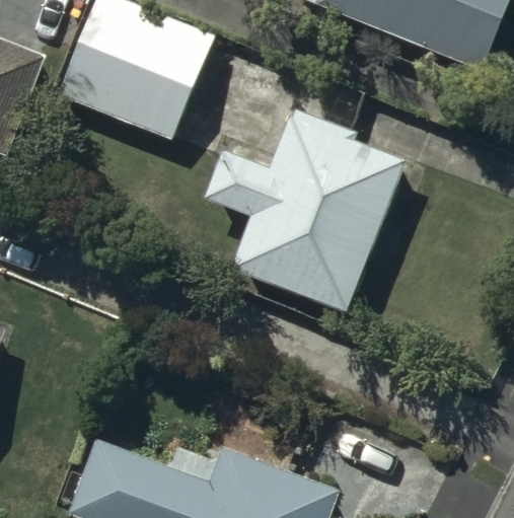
[(209,34),(125,0),(93,0),(56,91),(165,138),(209,34)]
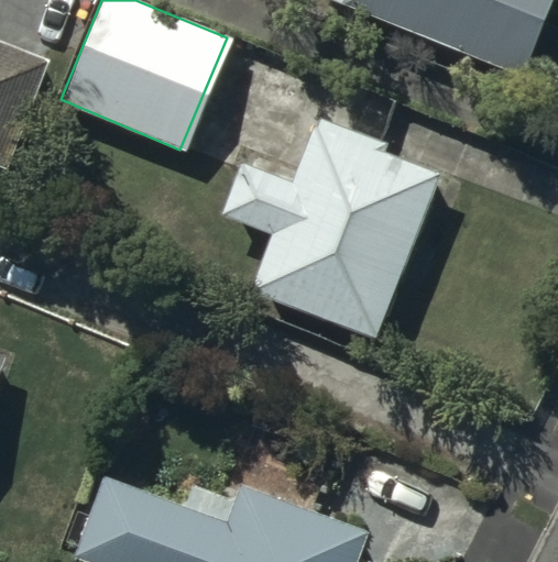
[(549,0),(331,0),(520,75),(549,0)]
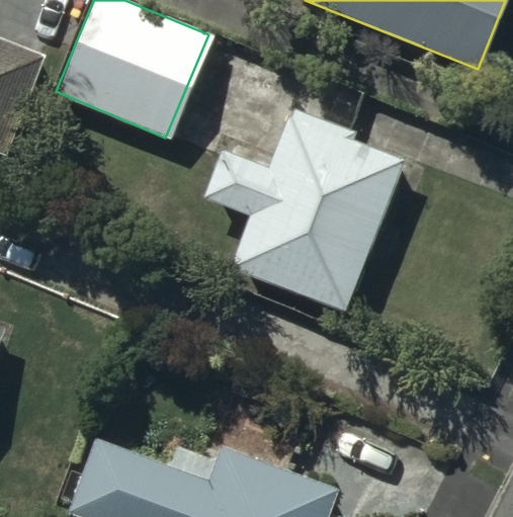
[(0,142),(33,54),(0,40),(0,142)]
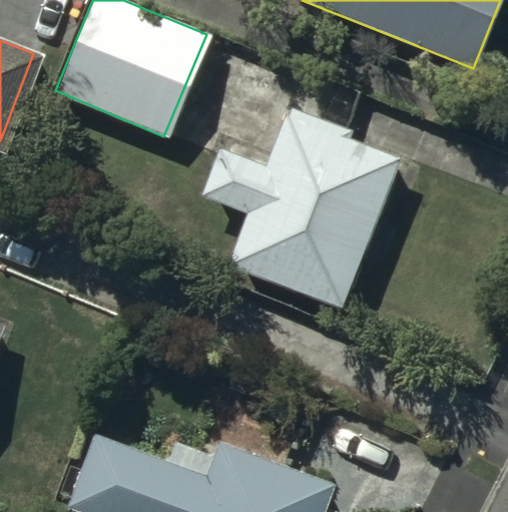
[(402,156),(291,112),(269,168),(218,148),(199,194),(248,213),(228,265),(341,309),(402,156)]
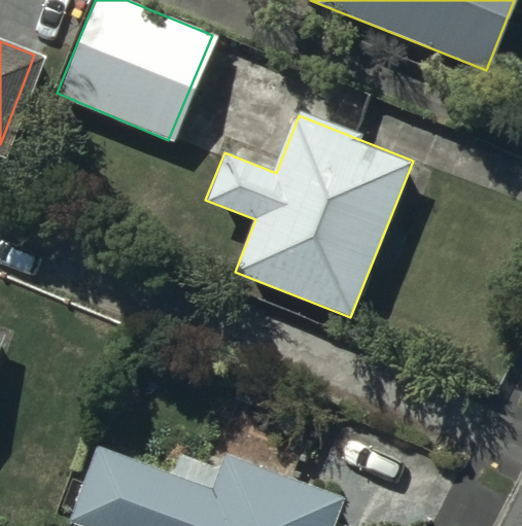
[(211,490),(96,447),(68,522),(78,525),(329,525),(340,499),(223,456),(211,490)]
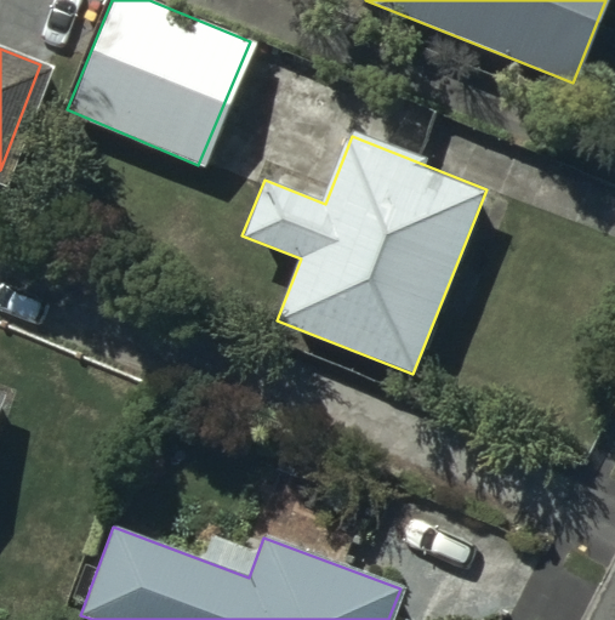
All buildings are outlined.
